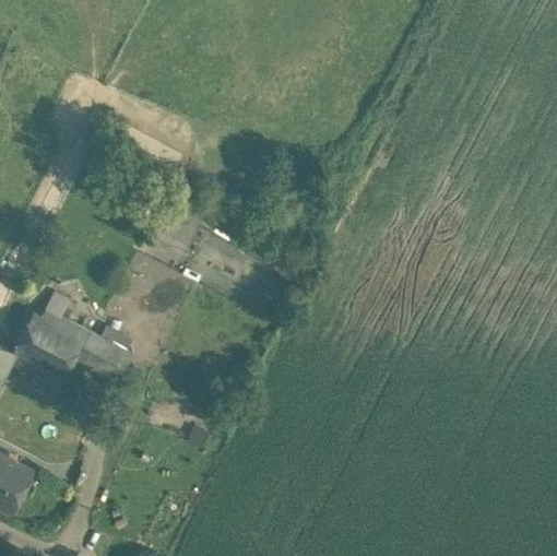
[(70,304),(25,281),(18,294),(62,317),(70,304)]
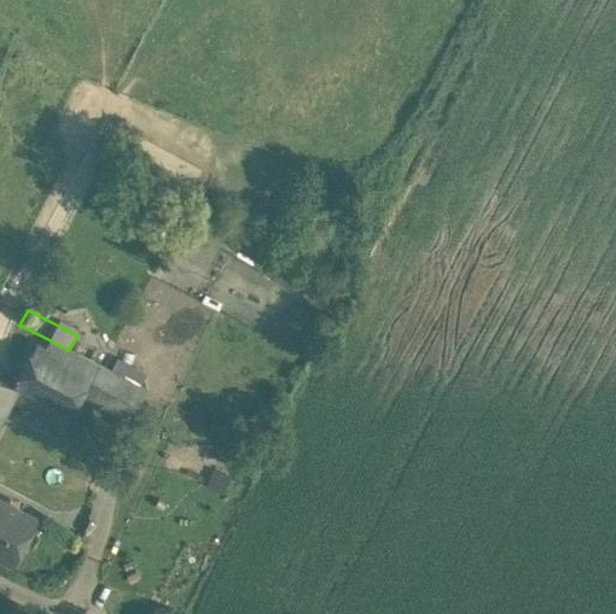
[(69,350),(19,325),(0,360),(0,382),(19,393),(15,403),(67,431),(85,397),(102,368),(69,350)]
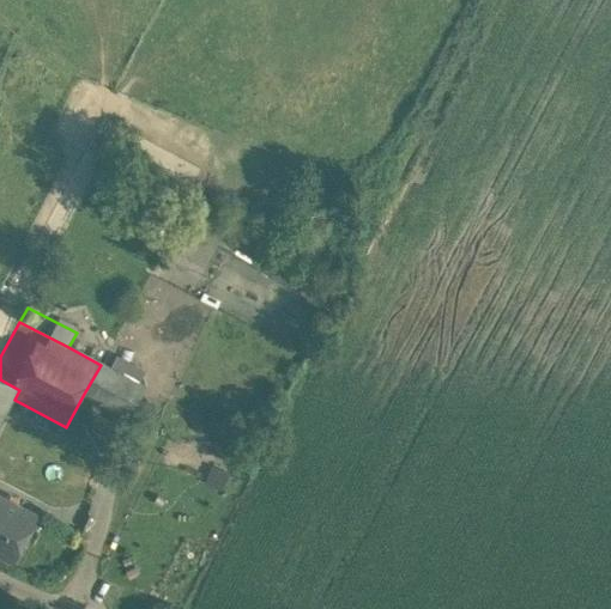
[(147,389),(101,365),(84,394),(131,419),(147,389)]
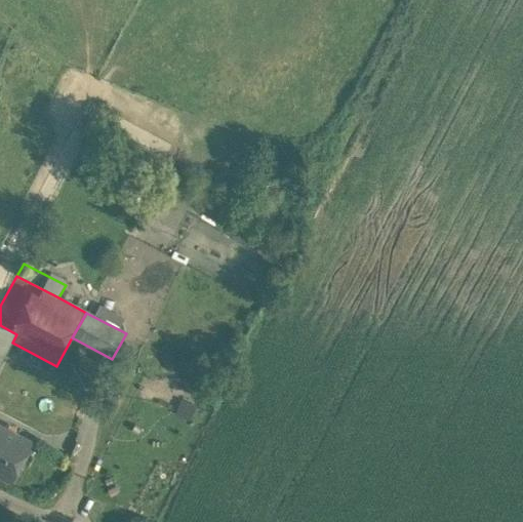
[(0,364),(12,343),(16,334),(0,325),(0,364)]
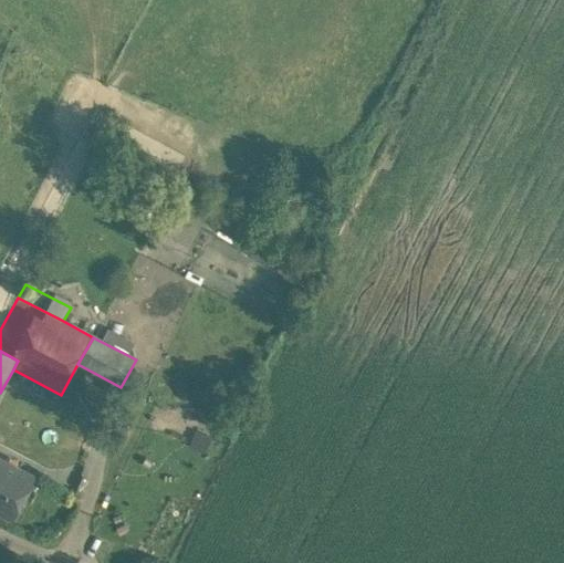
[(155,394),(144,389),(139,399),(149,405),(155,394)]
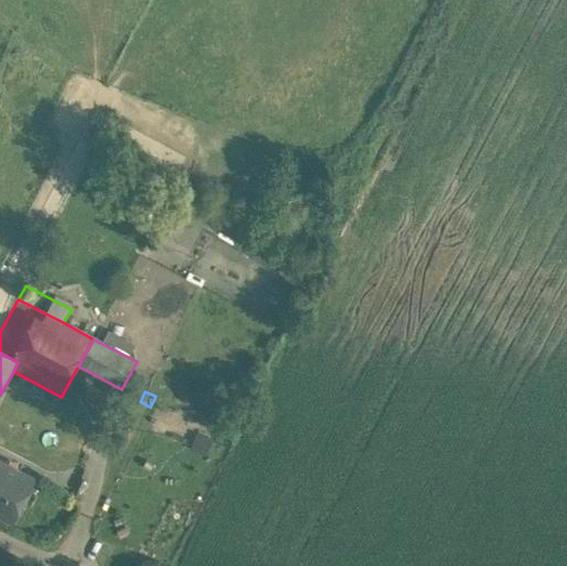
[(36,479),(0,460),(0,517),(11,524),(36,479)]
